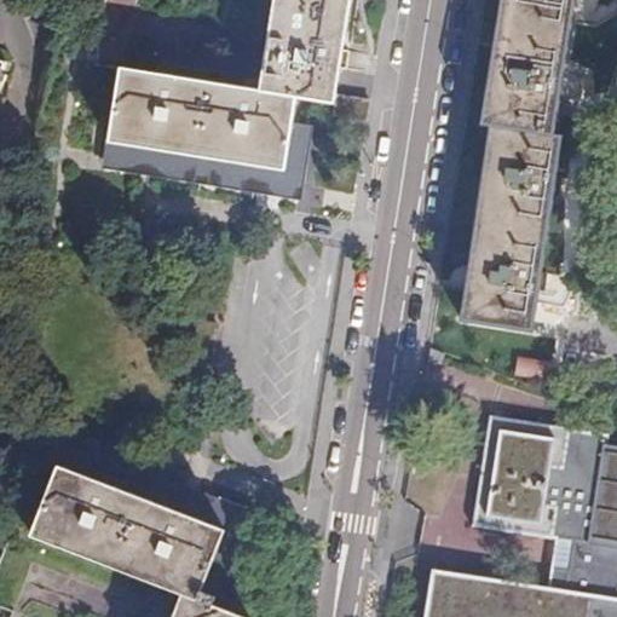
[(293,188),(304,130),(288,126),(293,99),(329,104),(335,68),(345,70),(347,52),(340,51),(347,0),(271,0),(258,93),(119,71),(104,156),(293,188)]
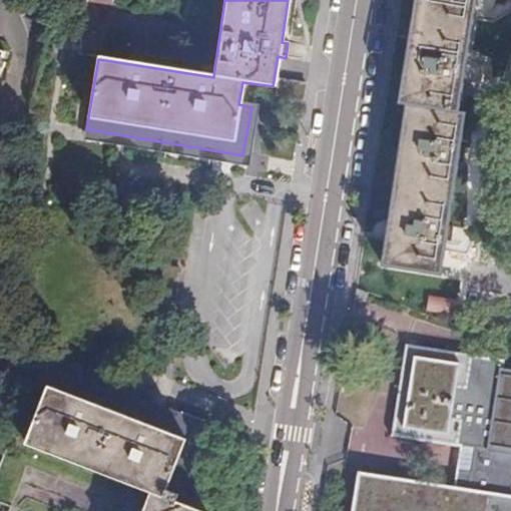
[(406,107),(386,234),(443,244),(464,116),(456,114),(474,0),(412,0),(396,105),(406,107)]
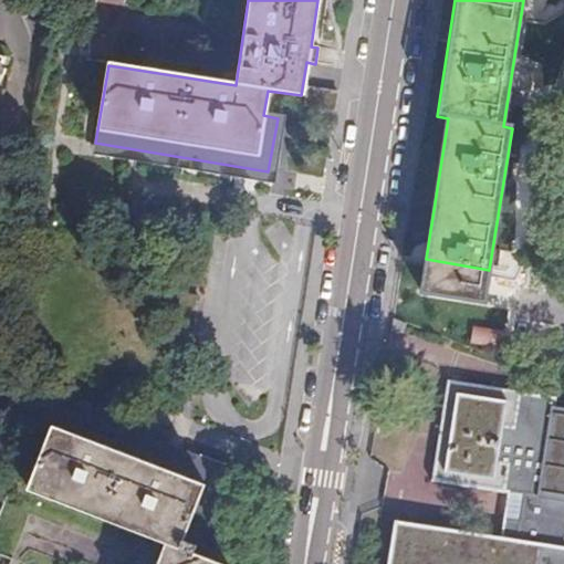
[(283,118),(278,118),(268,171),(265,185),(273,185),(283,118)]
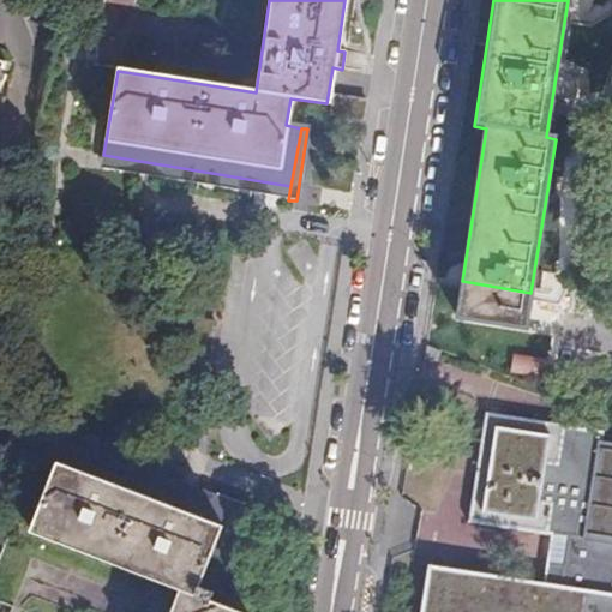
[(288,201),(291,186),(103,155),(101,169),(288,201)]
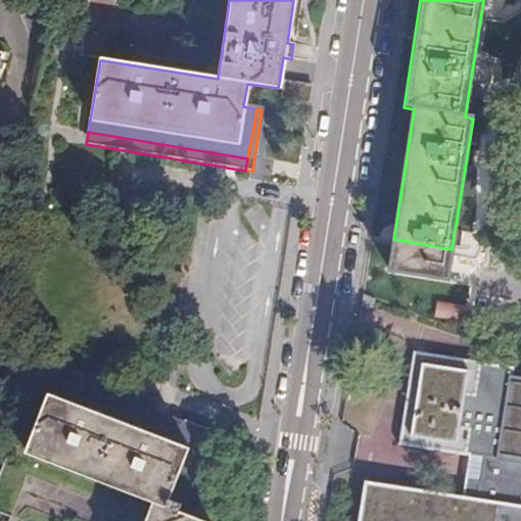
[(452,249),(393,239),(391,250),(387,273),(446,282),(450,259),(452,249)]
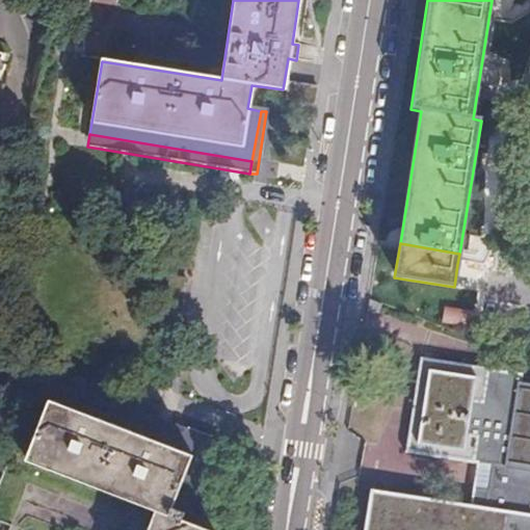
[(515,379),(416,363),(400,457),(486,472),(483,497),(467,495),(464,512),(366,496),(360,529),(529,529),(529,390),(514,388),(515,379)]
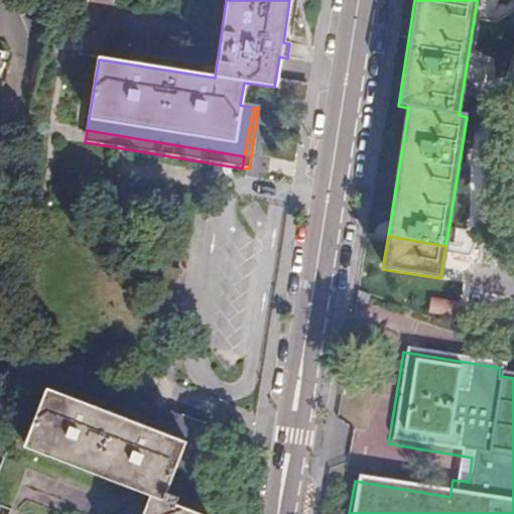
[(55,372),(49,387),(186,441),(176,468),(190,473),(207,431),(55,372)]
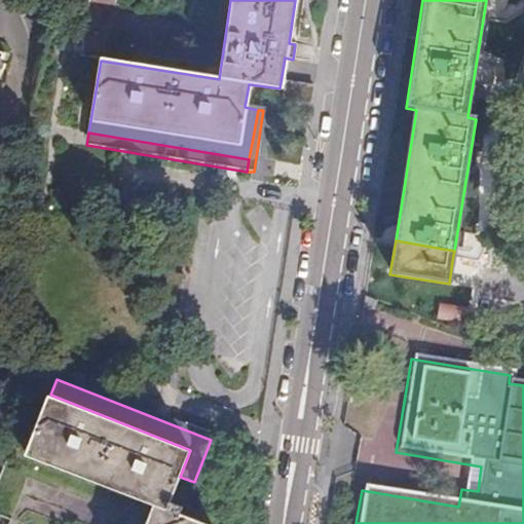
[(190,450),(50,395),(25,457),(152,508),(146,523),(196,523),(179,517),(182,510),(170,506),(180,477),(190,450)]
